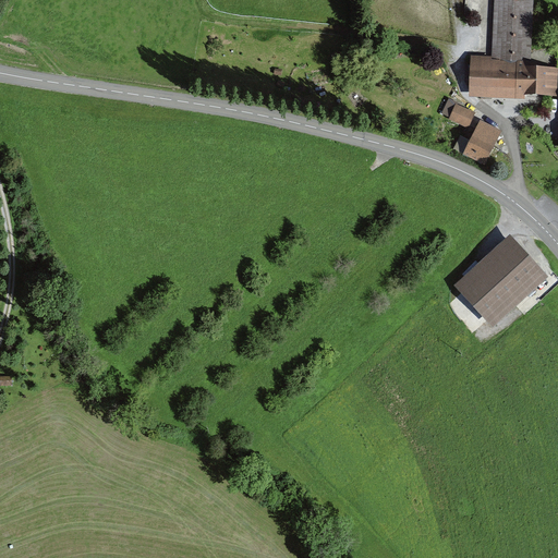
[(466,0),(468,13),(484,12),(483,0),(466,0)]
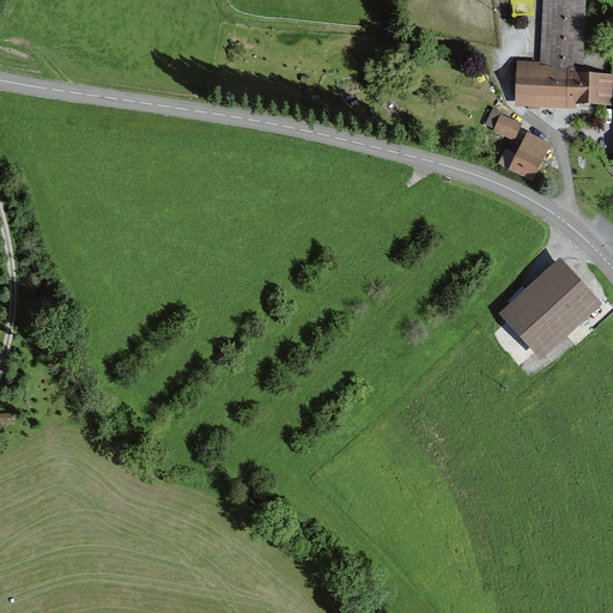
[(587,0),(542,0),(541,62),(517,62),(516,103),(577,105),(578,103),(612,104),(612,101),(612,72),(586,72),(587,0)]
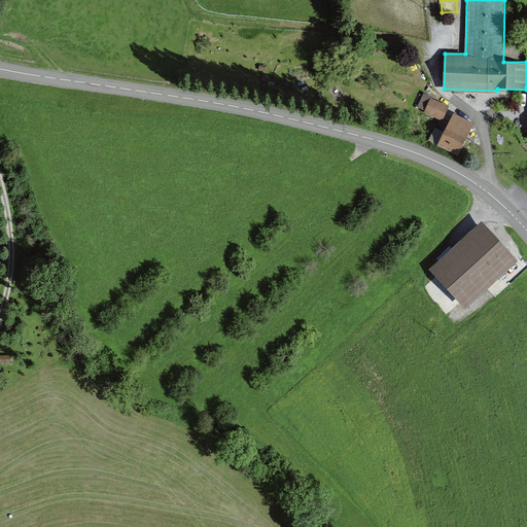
[(427,108),(432,96),(424,93),(419,105),(427,108)]
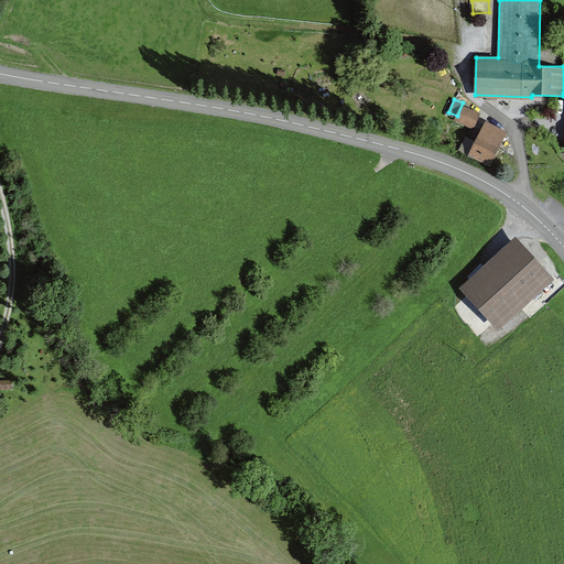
[(480,115),(463,106),(456,121),(473,129),(480,115)]
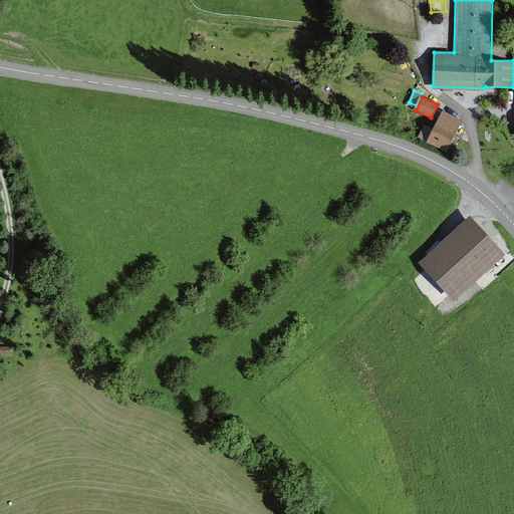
[(436,131),(426,125),(420,138),(449,153),(464,122),(444,112),(436,131)]
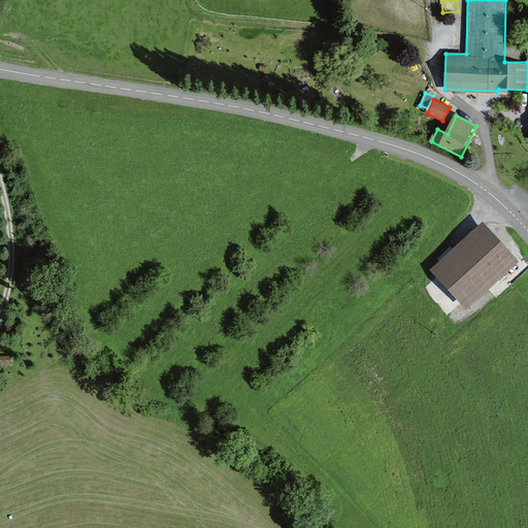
[(519,270),(481,228),(434,269),(471,311),(519,270)]
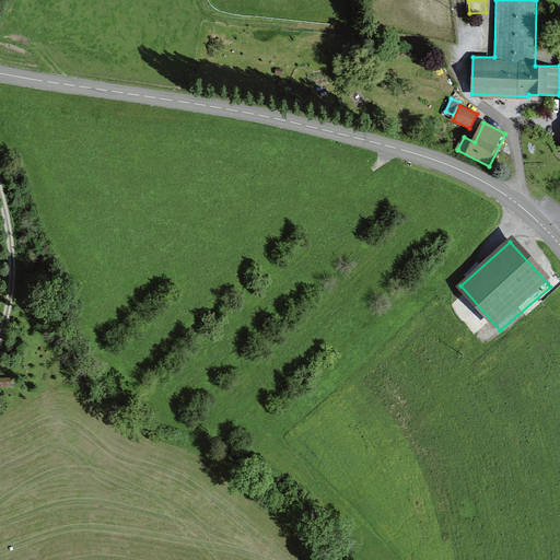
All buildings are outlined.
